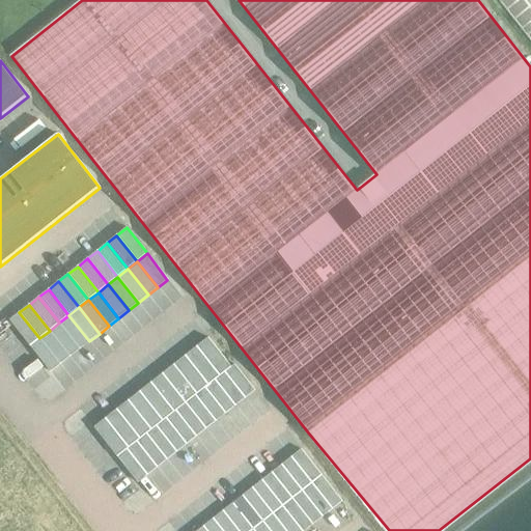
[(39,338),(19,312),(9,319),(9,320),(11,323),(30,346),(39,338)]
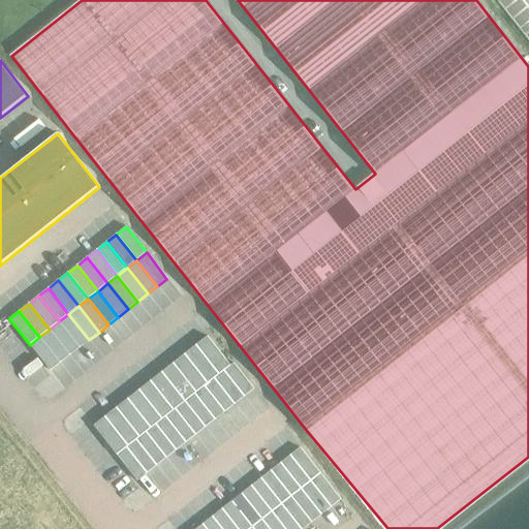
[(89,340),(68,314),(59,321),(80,347),(89,340)]
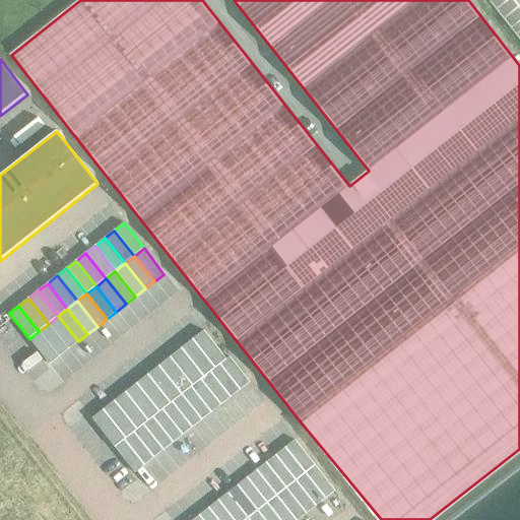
[(78,341),(58,316),(49,324),(68,349),(78,341)]
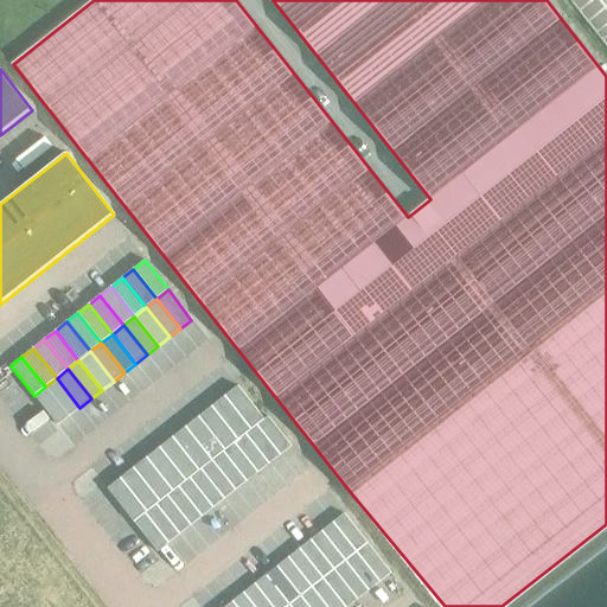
[(80,408),(57,378),(45,387),(69,416),(80,408)]
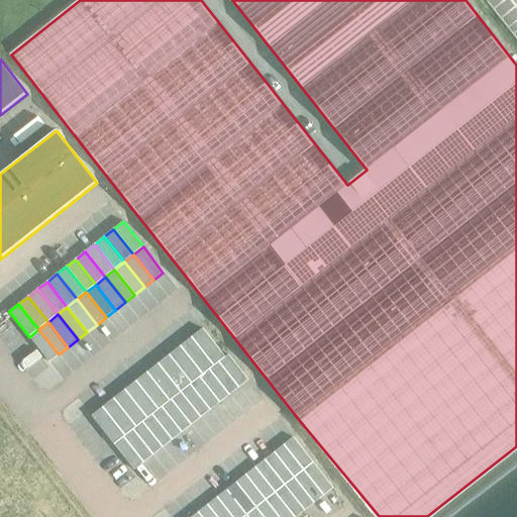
[(225,357),(203,328),(192,337),(214,366),(219,363),(225,357)]
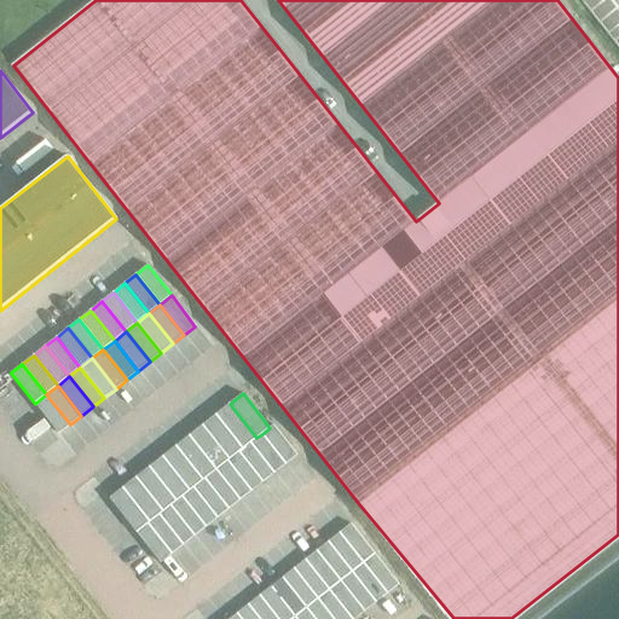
[(70,424),(46,394),(35,404),(59,434),(70,424)]
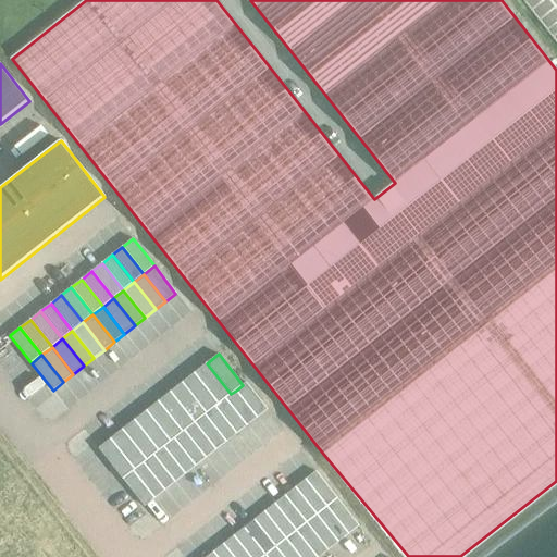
[(231,394),(207,363),(195,373),(219,404),(225,398),(231,394)]
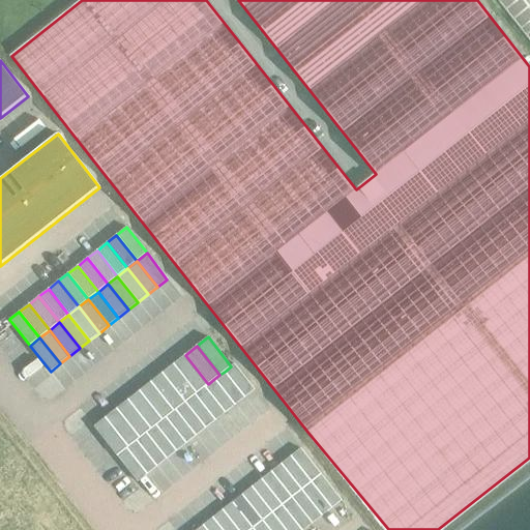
[(208,384),(185,355),(174,363),(197,393),(205,387),(208,384)]
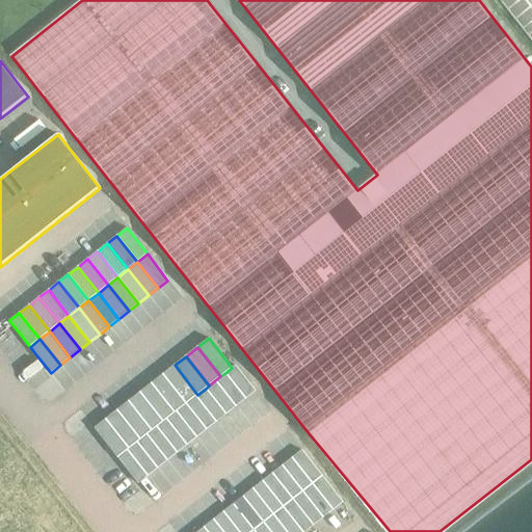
[(197,395),(175,365),(163,374),(186,403),(195,396),(197,395)]
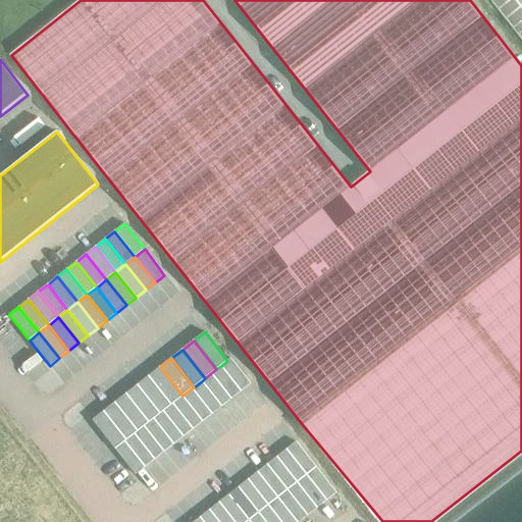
[(230,358),(227,361),(221,366),(241,392),(251,383),(230,358)]
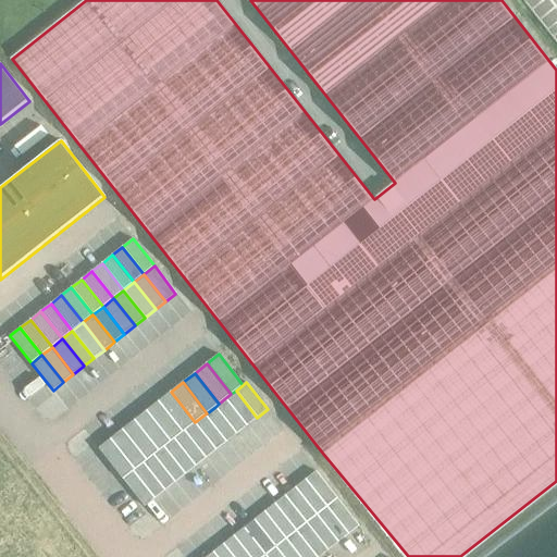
[(257,418),(236,391),(231,394),(225,398),(247,425),(257,418)]
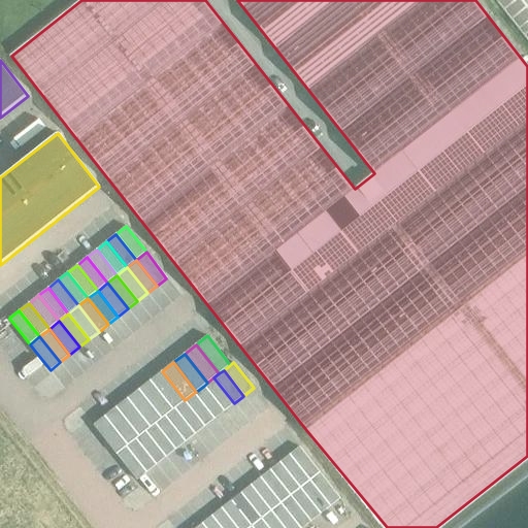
[(185,400),(162,371),(151,381),(173,409),(175,408),(185,400)]
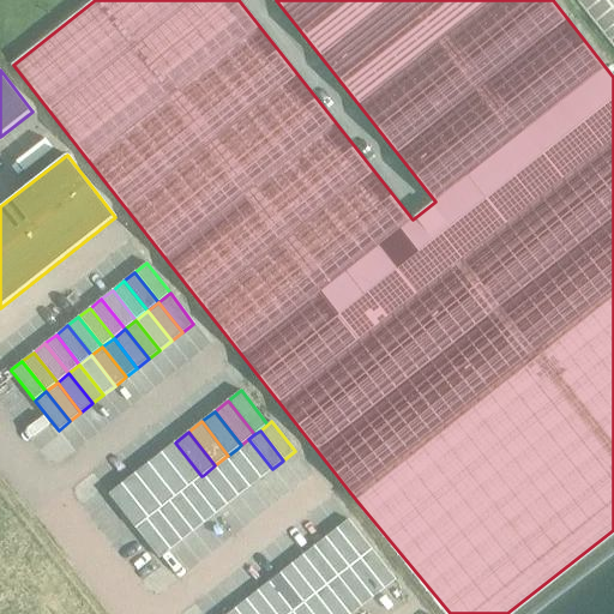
[(272,469),(248,439),(241,445),(238,449),(262,479),(272,469)]
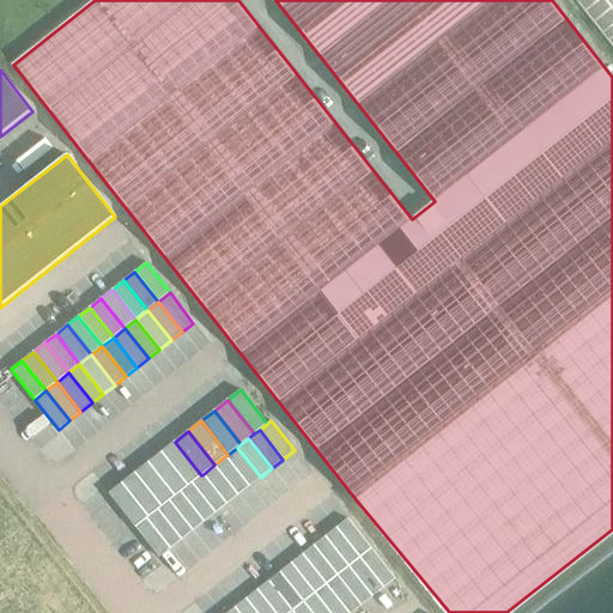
[(201,475),(175,442),(162,451),(188,486),(192,483),(201,475)]
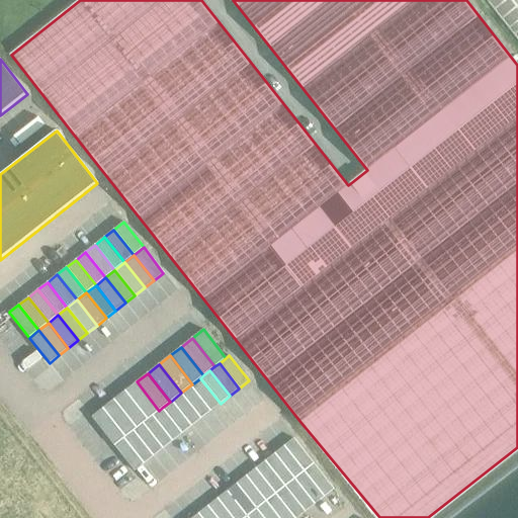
[(221,404),(200,378),(192,384),(190,385),(210,411),(221,404)]
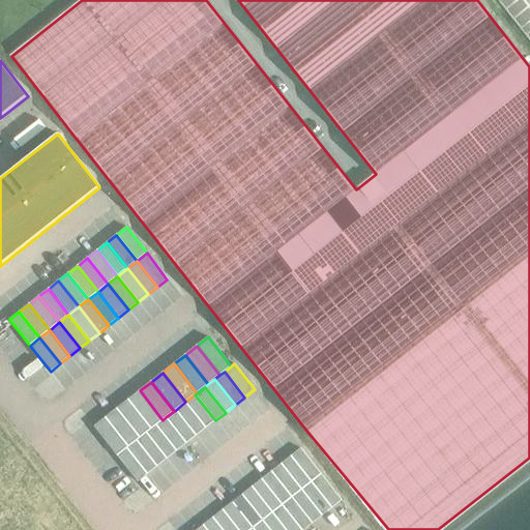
[(163,420),(140,390),(128,400),(151,429),(156,425),(163,420)]
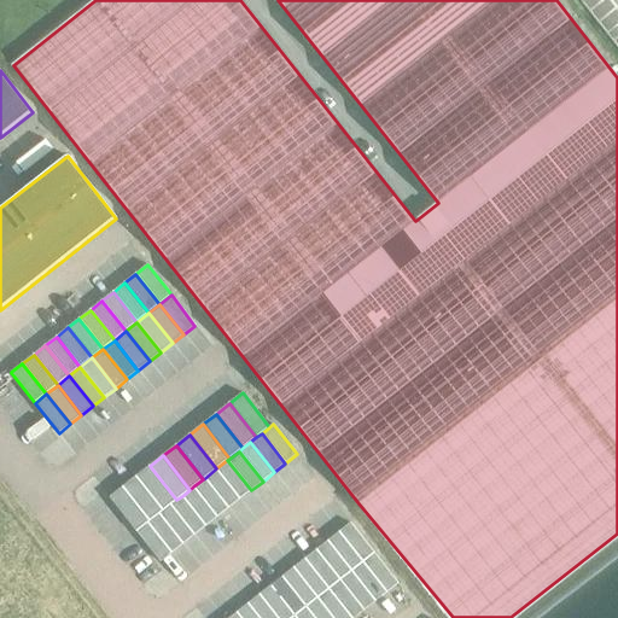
[(251,490),(227,460),(216,468),(240,500),(251,490)]
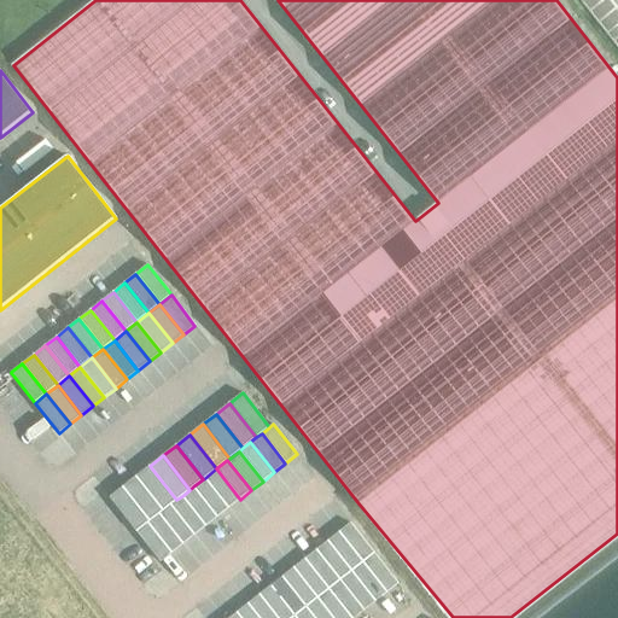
[(176,500),(150,466),(136,477),(163,511),(170,505),(176,500)]
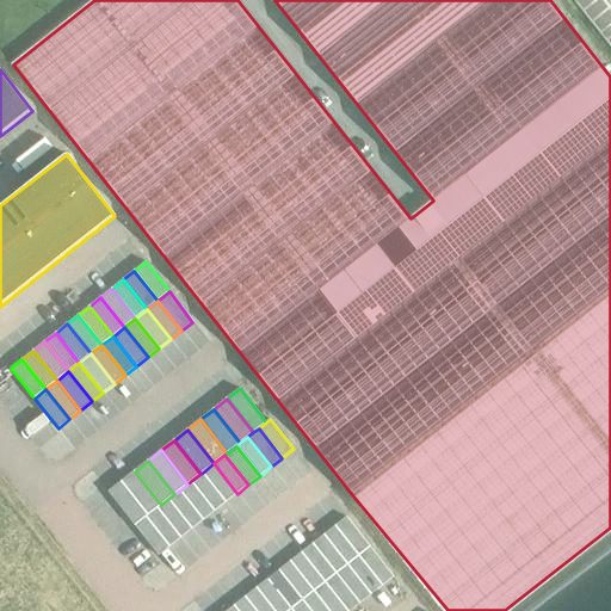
[(238,494),(214,463),(203,473),(226,503),(238,494)]
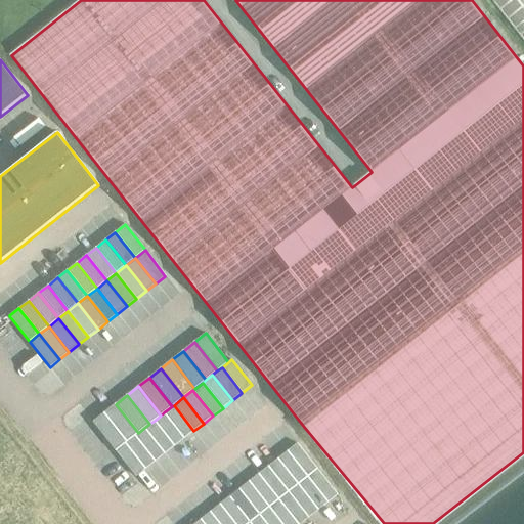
[(138,433),(116,404),(104,412),(127,442),(135,436),(138,433)]
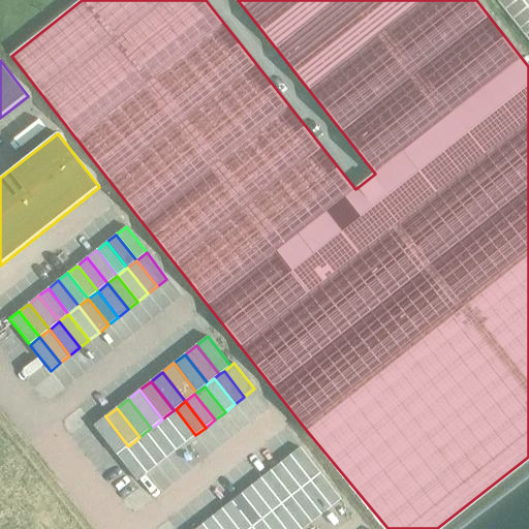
[(195,435),(176,409),(174,410),(165,416),(186,442),(195,435)]
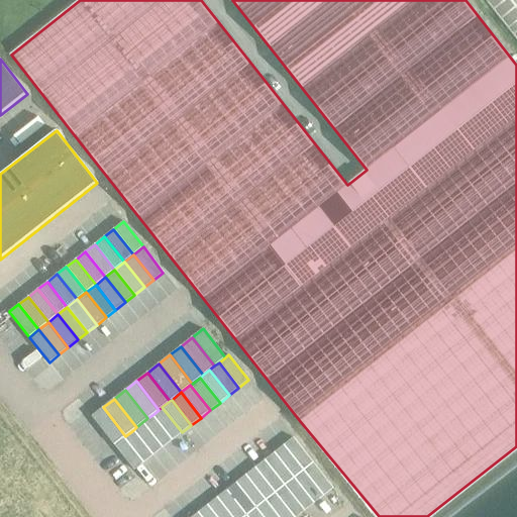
[(123,437),(125,436),(103,407),(92,416),(114,444),(123,437)]
